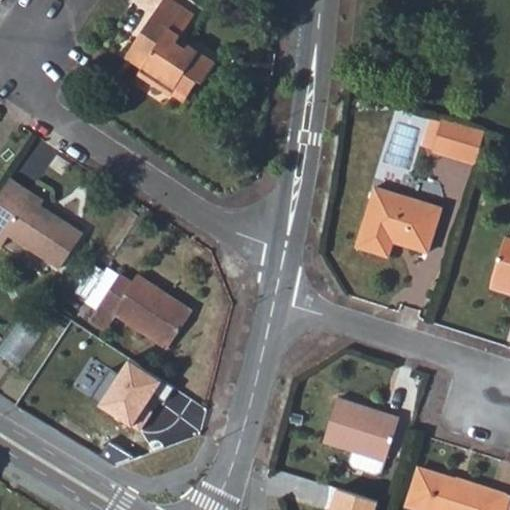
[(189,48),(177,40),(181,35),(192,18),(166,0),(162,0),(129,48),(147,60),(141,68),(175,91),(178,88),(189,96),(205,77),(209,80),(221,64),(192,43),(189,48)]
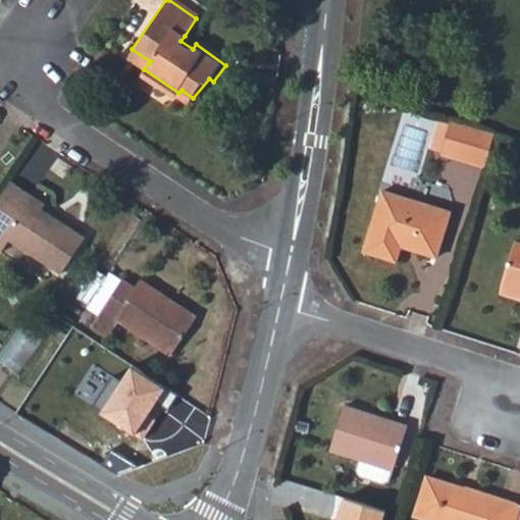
[(193,49),(196,44),(185,36),(180,41),(193,49)]
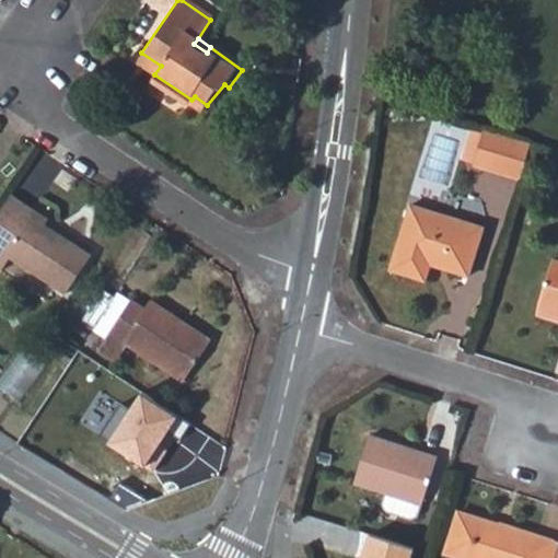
[(515,179),(526,144),(483,131),(481,134),(467,130),(458,160),(472,164),(471,166),(515,179)]
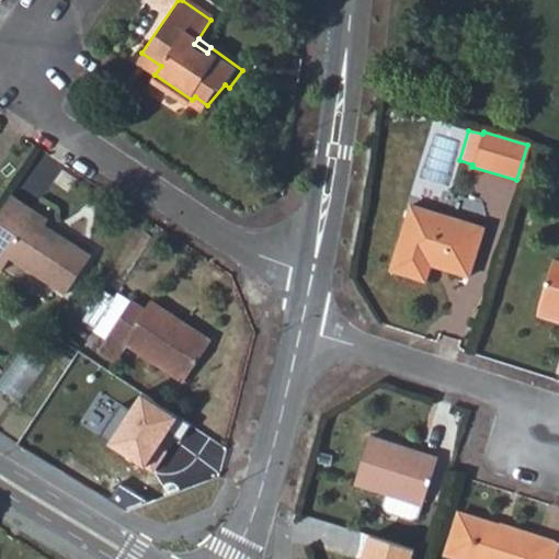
[(56,215),(19,190),(0,217),(0,262),(8,267),(18,253),(71,289),(97,248),(54,219),(56,215)]
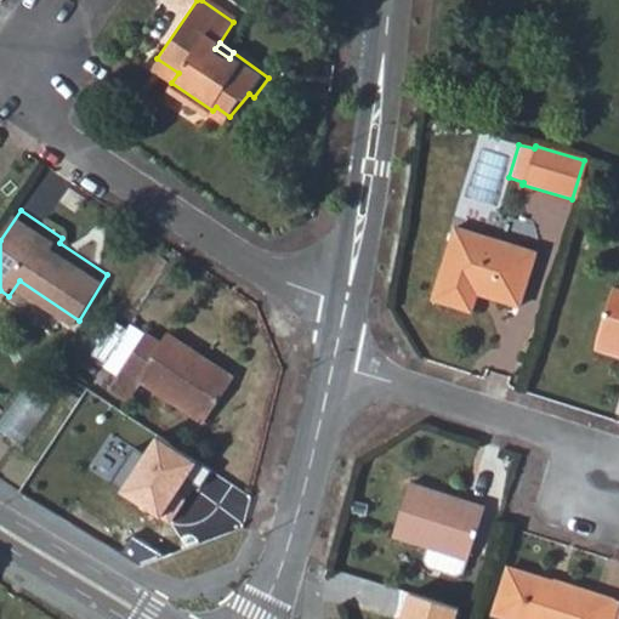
[(454,223),(431,297),(470,311),(480,283),(494,288),(492,296),(518,302),(533,261),(507,251),(510,240),(454,223)]
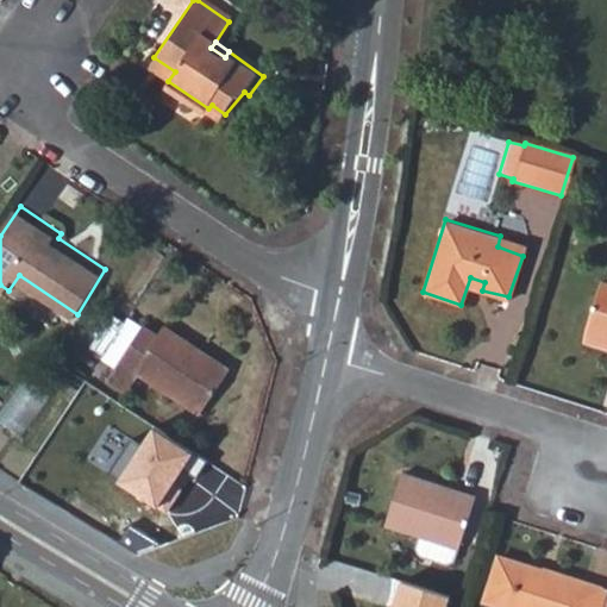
[(606,337),(606,282),(602,281),(587,332),(606,337)]
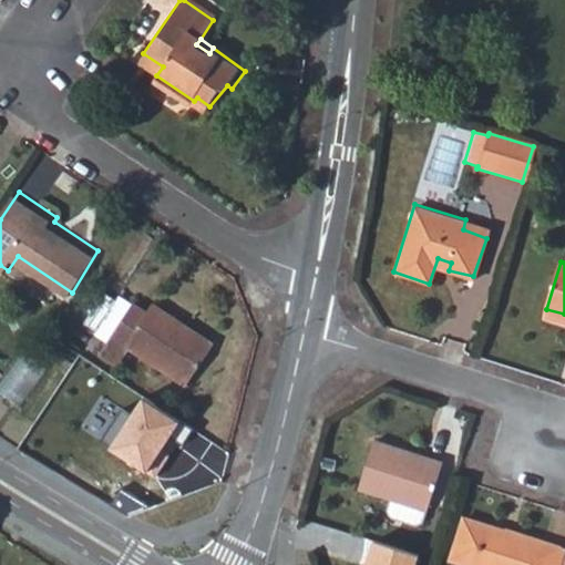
[(137,295),(125,287),(102,324),(115,331),(137,295)]
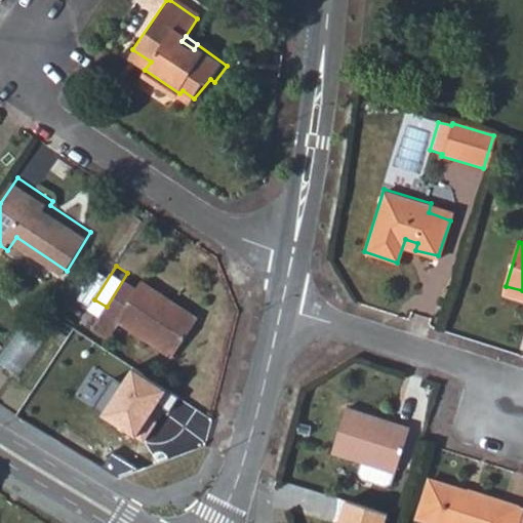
[(179,348),(201,312),(186,302),(183,305),(142,281),(127,273),(107,307),(98,319),(111,327),(122,312),(179,348)]
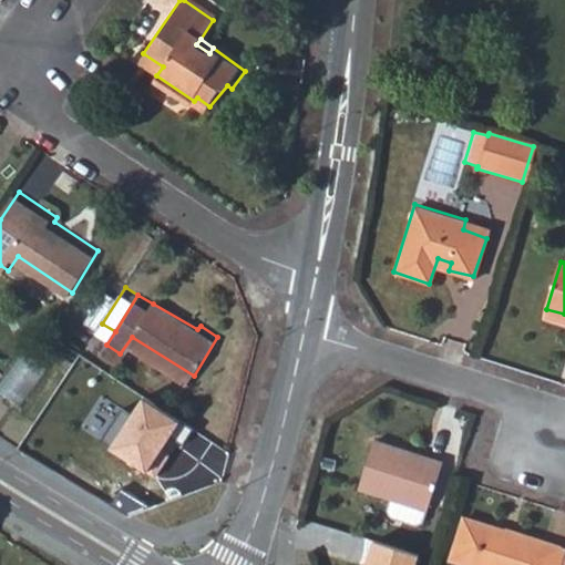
[(197,329),(201,326),(157,299),(153,304),(197,329)]
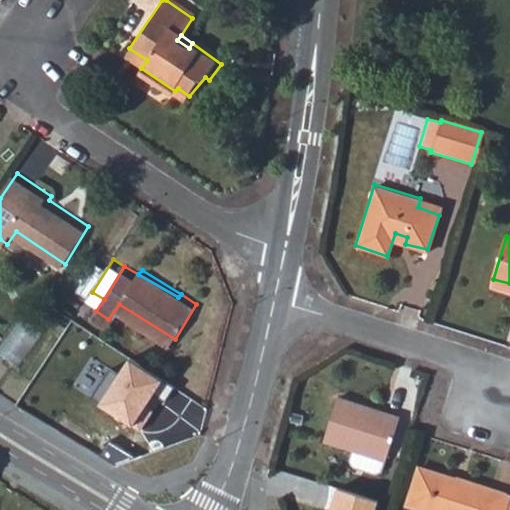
[(509,283),(493,279),(490,290),(509,295),(509,283)]
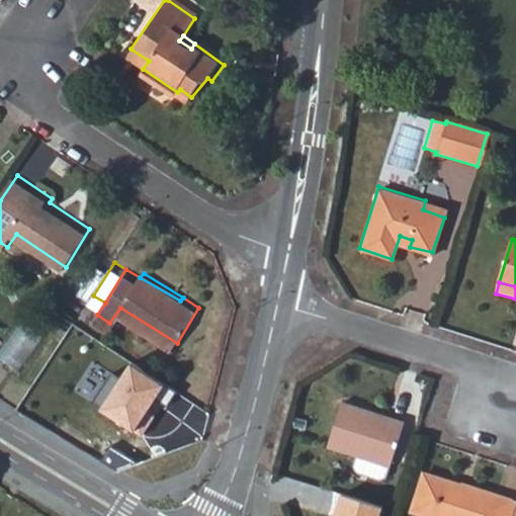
[(21,324),(1,360),(25,374),(47,337),(21,324)]
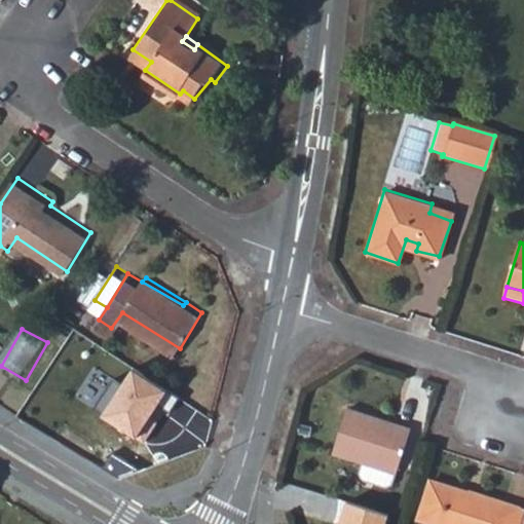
[(176,399),(131,369),(100,417),(142,444),(156,422),(148,416),(156,404),(167,411),(176,399)]
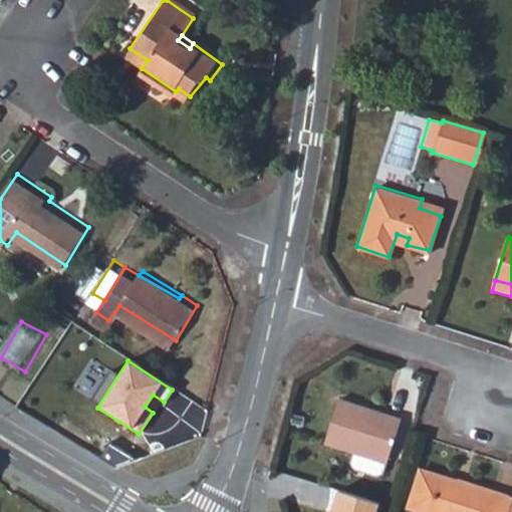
[(336,400),(321,445),(352,455),(349,465),(352,470),(374,477),(380,474),(384,464),(386,465),(400,420),(336,400)]
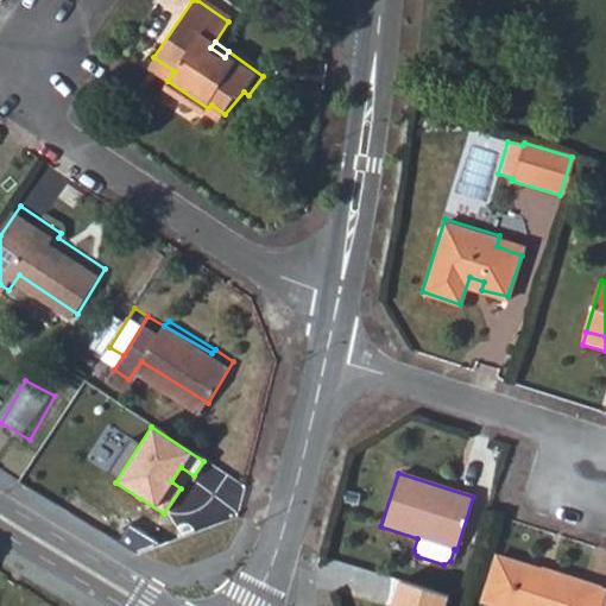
[(597,605),(601,589),(496,556),(480,604),(485,605),(597,605)]
